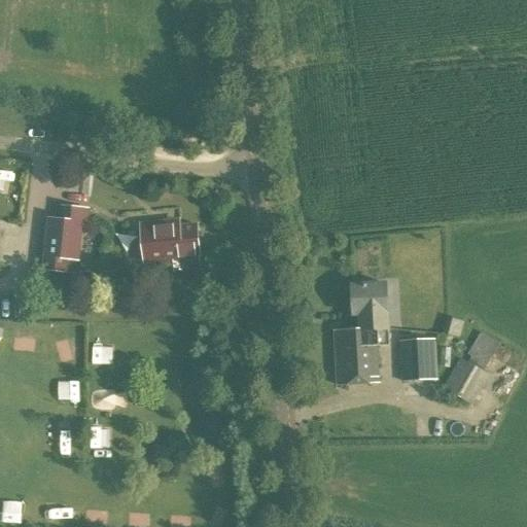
[(86,224),(88,210),(65,208),(63,221),(49,220),(44,270),(67,273),(68,259),(78,260),(81,224),(86,224)]
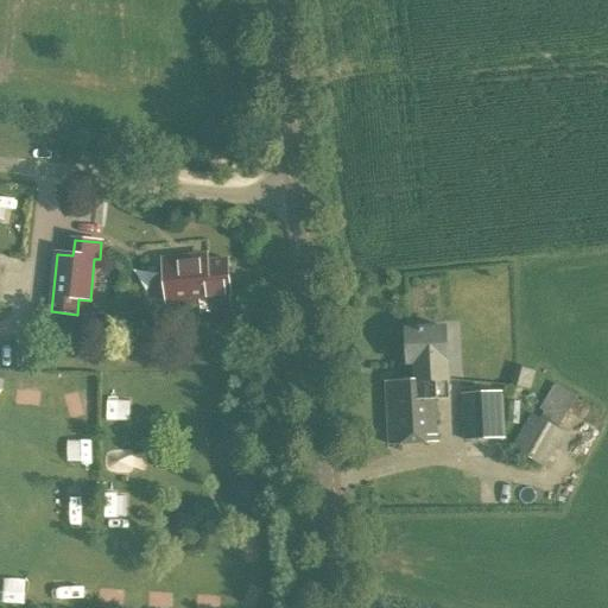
[(188,264),(187,257),(163,259),(166,303),(204,299),(204,297),(230,295),(227,260),(188,264)]
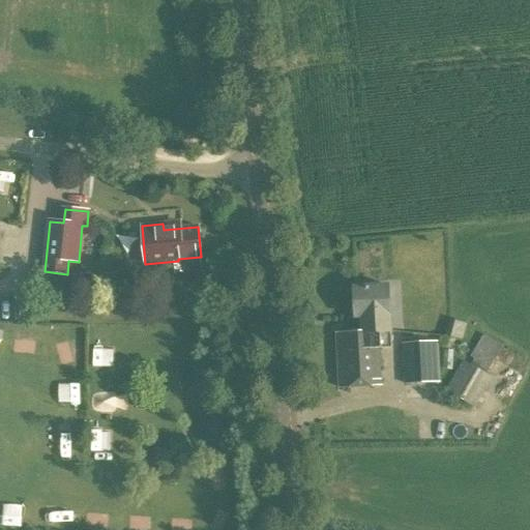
[(391,331),(388,285),(353,287),(355,318),(361,317),(362,332),(335,333),(339,387),(381,384),(379,348),(391,347),(390,331),(391,331)]
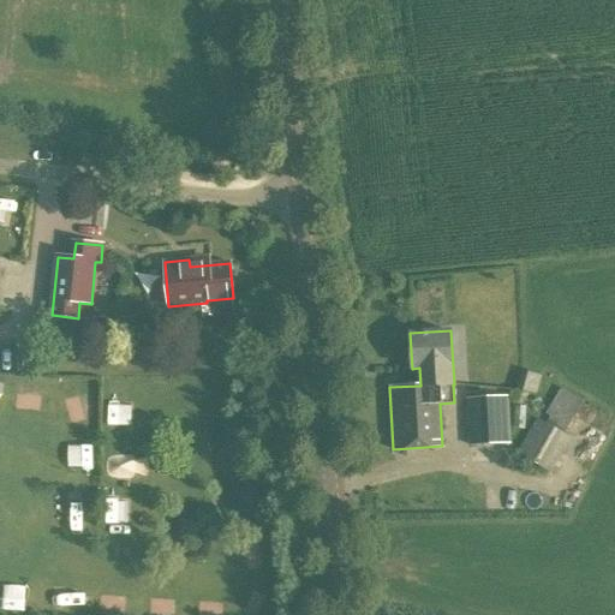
[(536,394),(542,375),(521,369),(515,387),(536,394)]
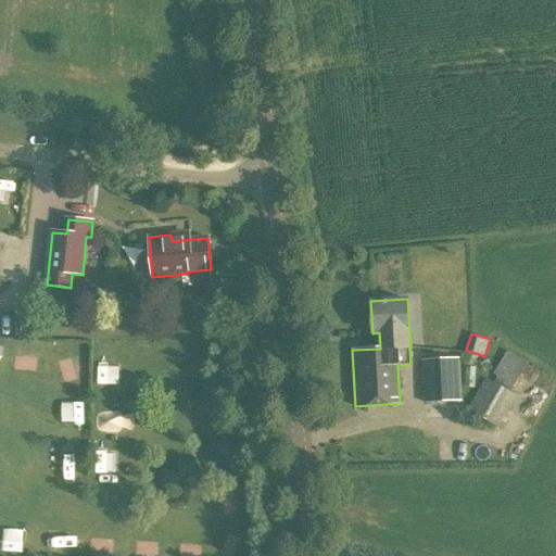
[(509,391),(528,362),(507,350),(493,374),(496,376),(493,381),(485,377),(468,409),(497,426),(516,395),(509,391)]
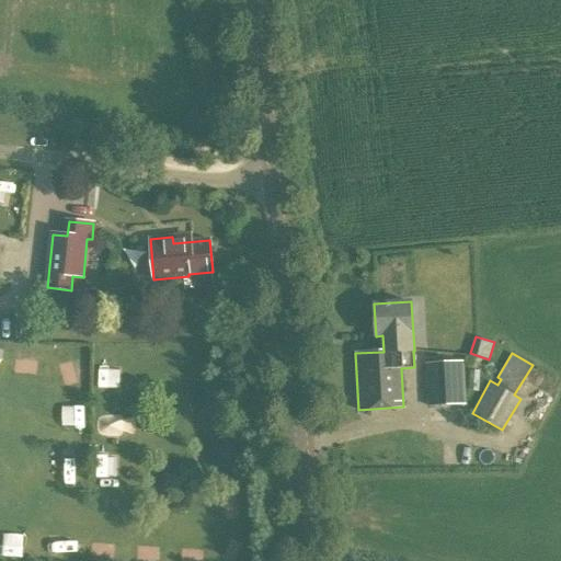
[(426,407),(467,404),(465,362),(425,364),(426,407)]
